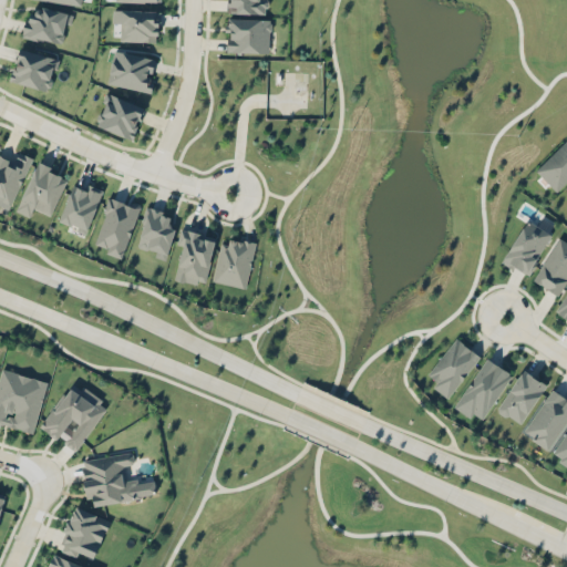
[(227,0),(227,13),(267,13),(266,0),(227,0)]
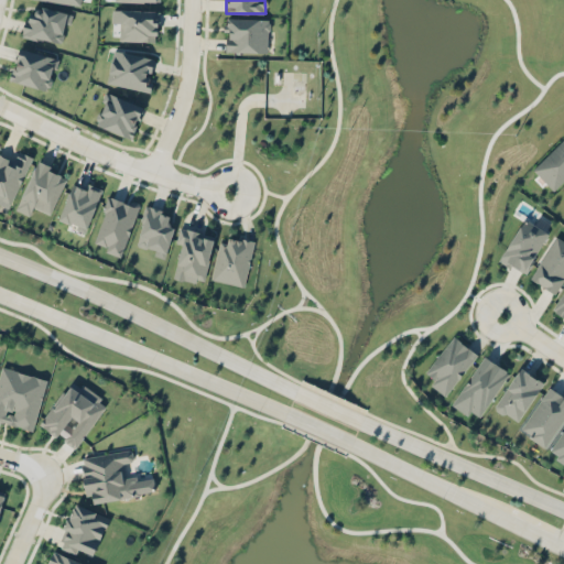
[(22,35),(62,44),(68,12),(36,6),(33,19),(25,17),(22,35)]
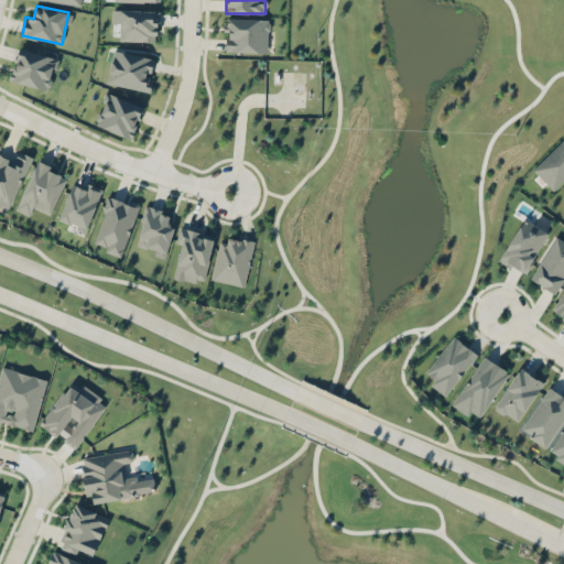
[(119,41),(156,42),(158,10),(112,9),(112,23),(120,23),(119,41)]
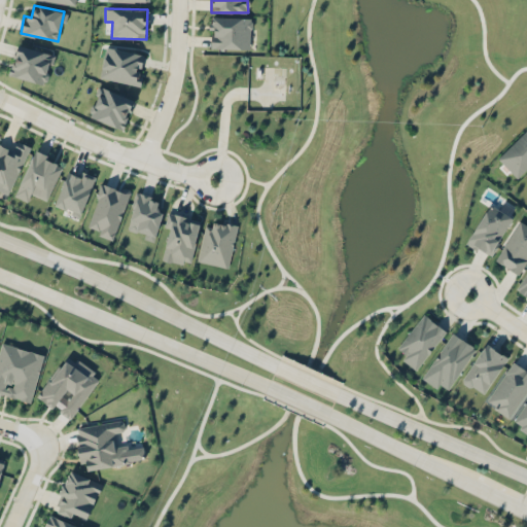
[(210,48),(251,49),(251,18),(211,16),(210,48)]
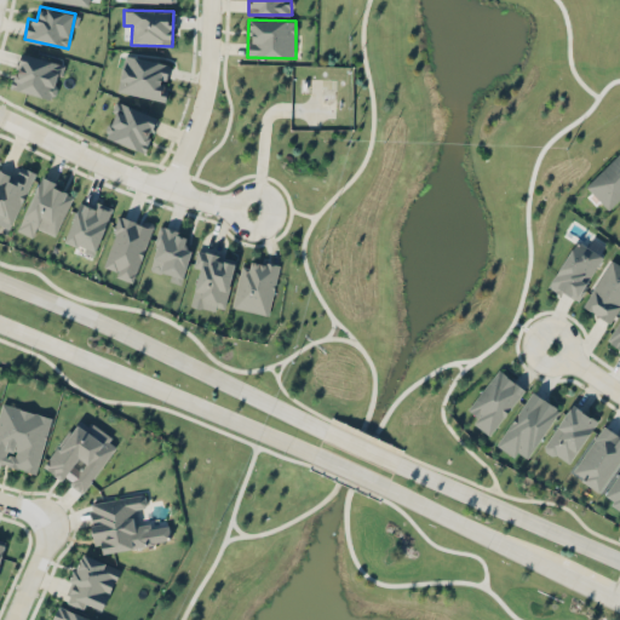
[(11,89),(52,99),(62,63),(21,52),(11,89)]
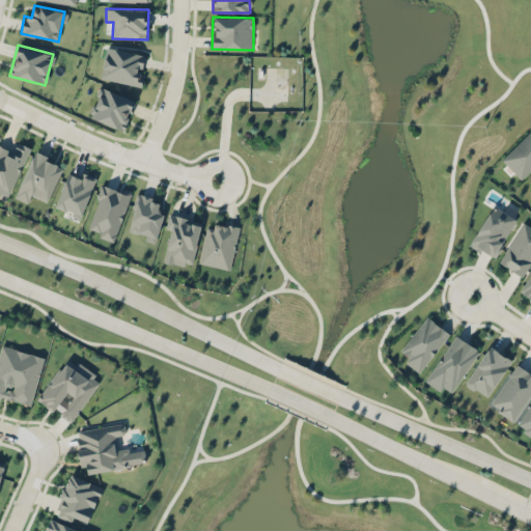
[(101,78),(139,86),(146,55),(107,47),(101,78)]
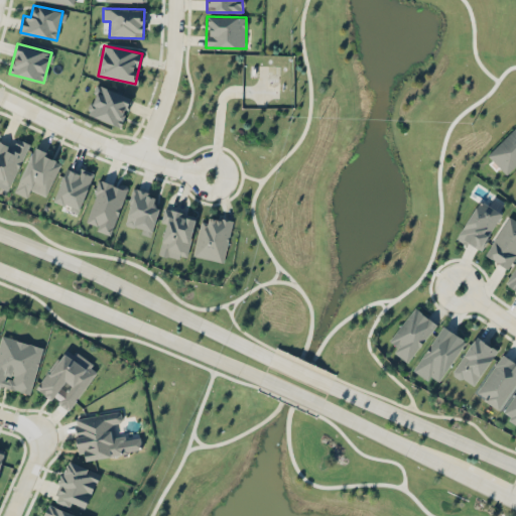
[(131,97),(98,85),(87,114),(121,126),(131,97)]
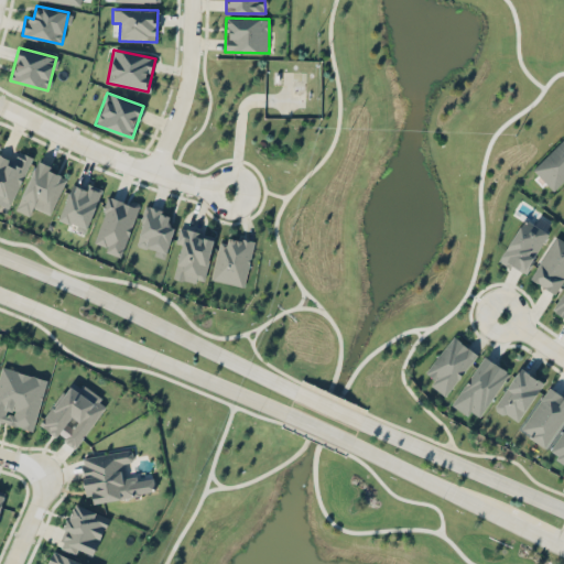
[(563,137),(532,167),(553,191),(563,179),(563,137)]
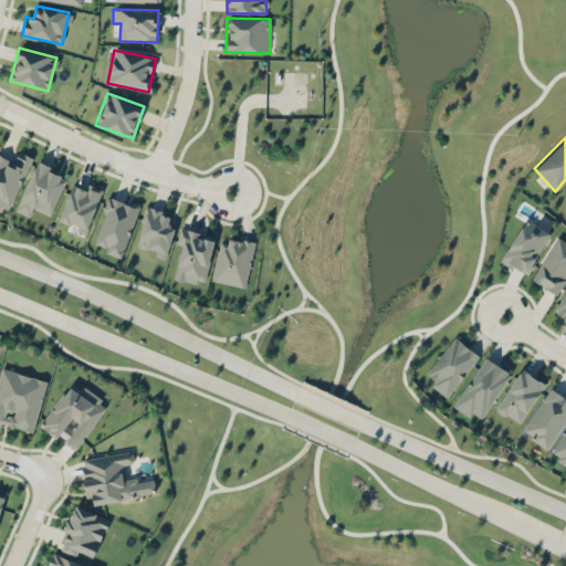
[(32,157),(18,152),(14,160),(0,154),(0,202),(11,208),(32,157)]
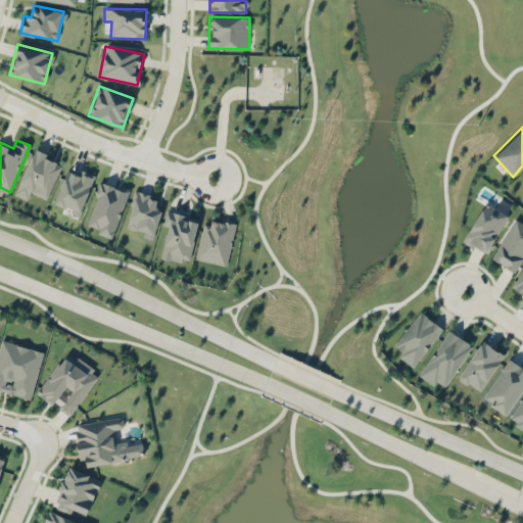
[(47,199),(62,163),(34,150),(14,194),(28,200),(31,192),(47,199)]
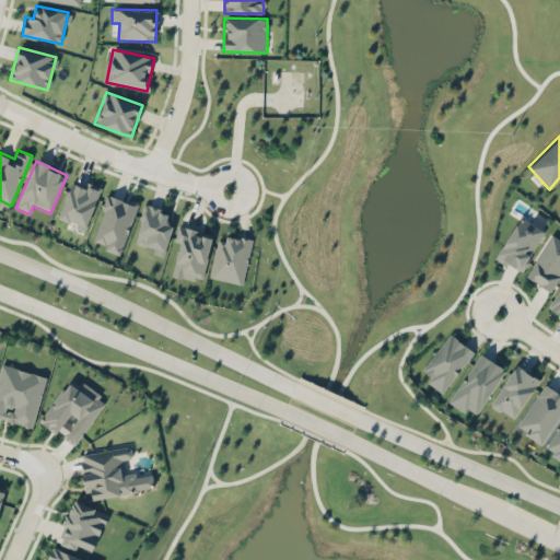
[(101,187),(89,183),(86,188),(70,183),(59,220),(86,229),(101,187)]
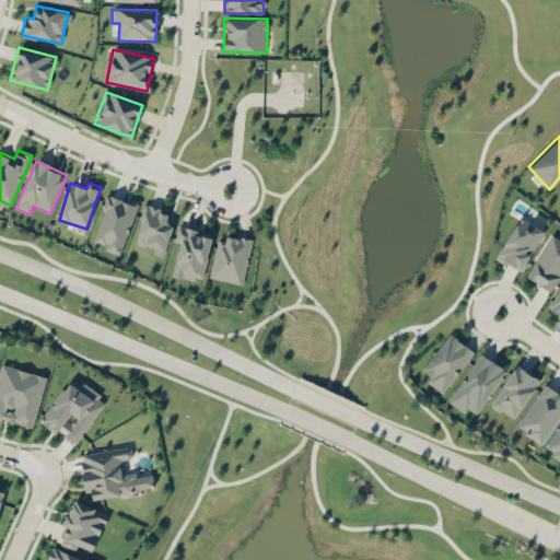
[(93,241),(105,244),(104,249),(121,255),(138,201),(129,199),(129,201),(107,195),(93,241)]
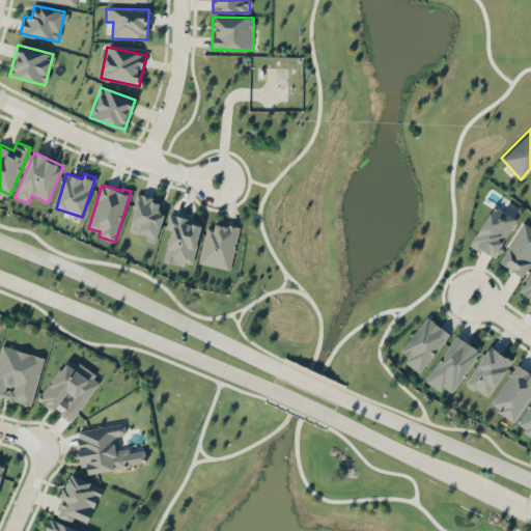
[(128,230),(146,235),(145,241),(156,244),(164,214),(158,212),(161,200),(137,194),(128,230)]
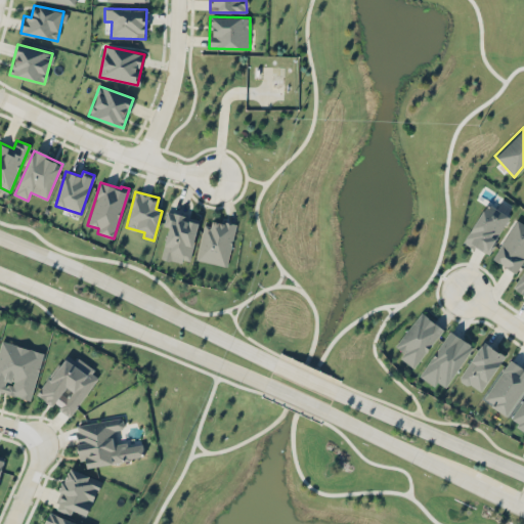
[(511,217),(488,203),(464,241),(486,255),(511,217)]
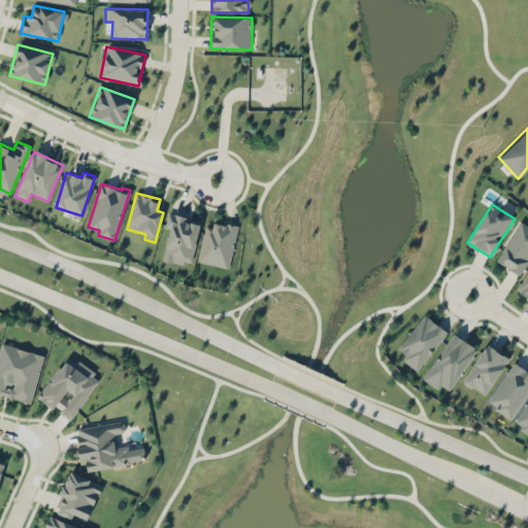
[(169,228),(163,260),(192,265),(200,220),(167,213),(165,228),(169,228)]
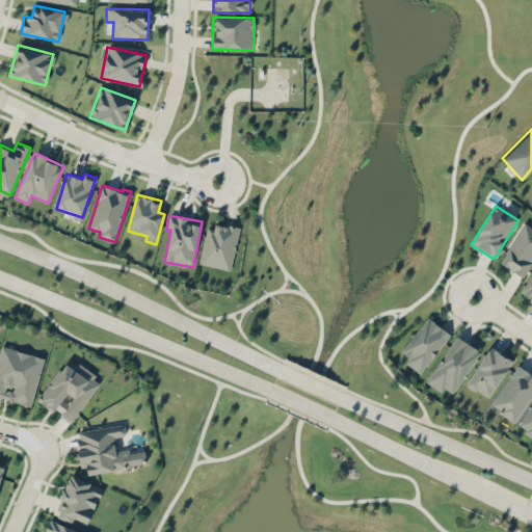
[(231,270),(240,230),(208,222),(198,263),(231,270)]
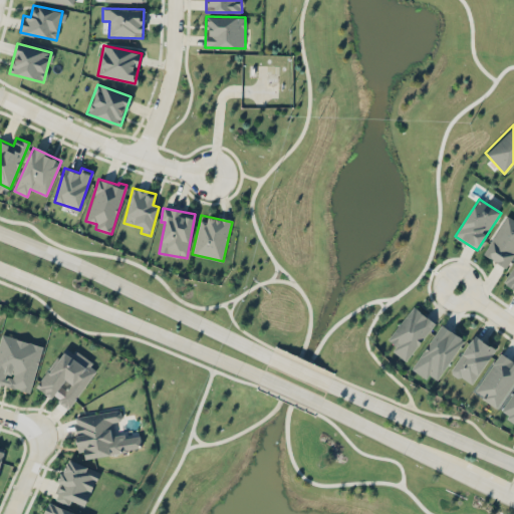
[(506,268),(513,255),(513,219),(507,215),(483,253),(506,268)]
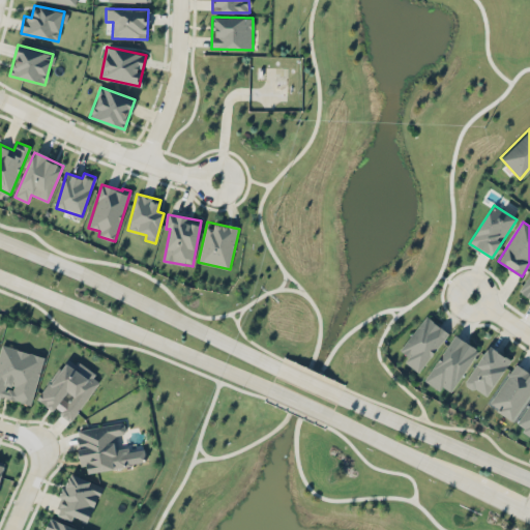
[(529,298),(529,272),(519,292),(529,298)]
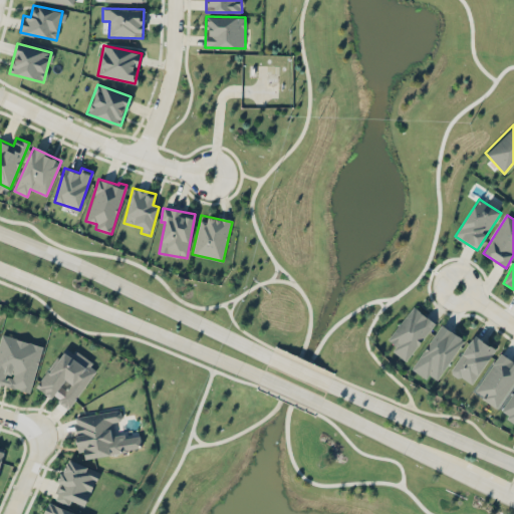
[(386,341),(407,358),(436,323),(414,306),(386,341)]
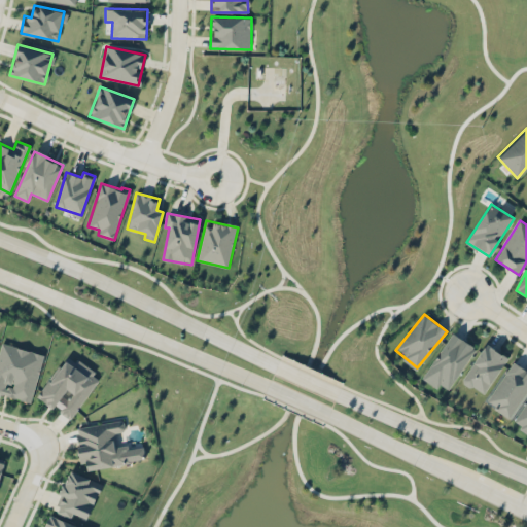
[(448,389),(476,348),(452,332),(422,378),(436,388),(438,384),(448,389)]
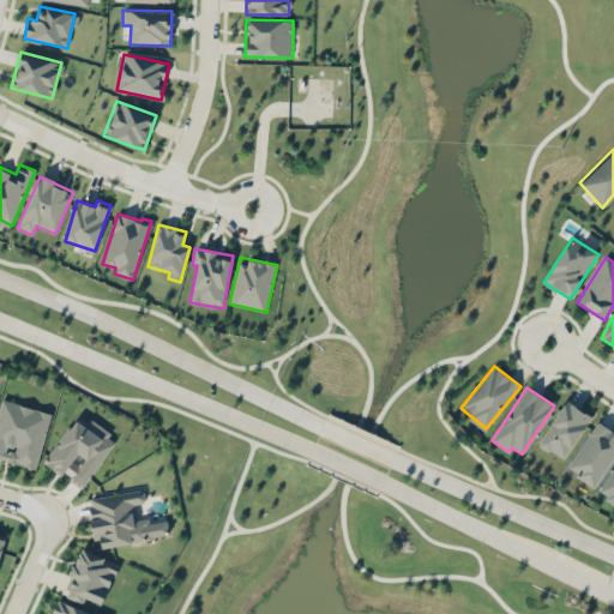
[(50,410),(0,398),(0,459),(36,469),(50,410)]
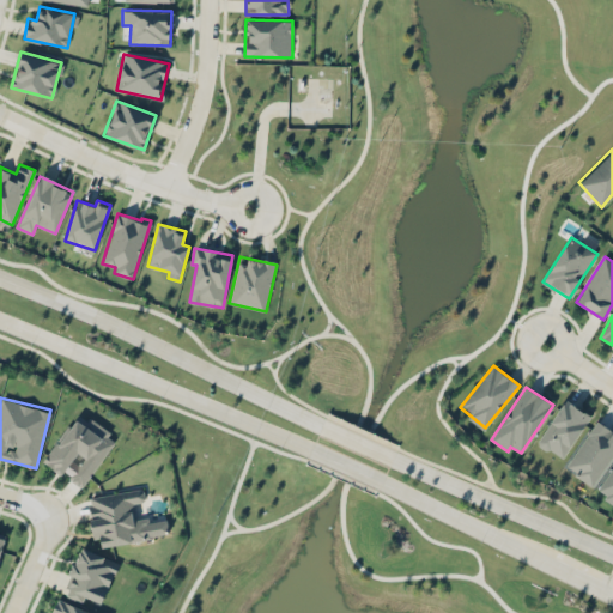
[(562,459),(590,417),(565,400),(536,443),(562,459)]
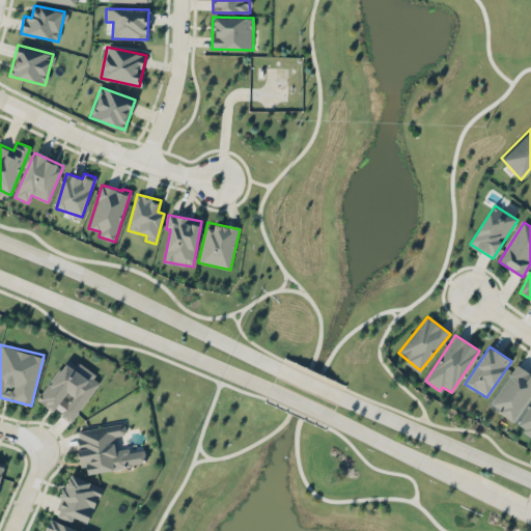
[(72,422),(98,385),(64,361),(37,400),(54,412),(55,410),(72,422)]
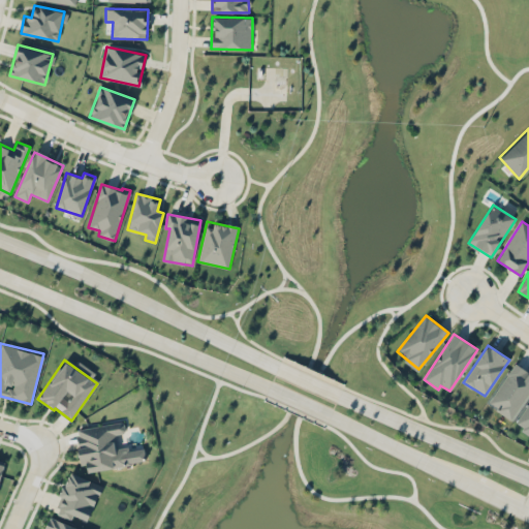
[(488,403),(511,418),(528,392),(528,372),(515,363),(488,403)]
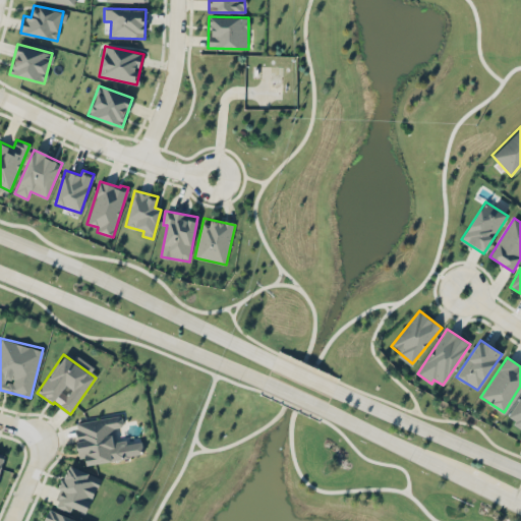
[(520,396),(507,418),(520,426),(520,396)]
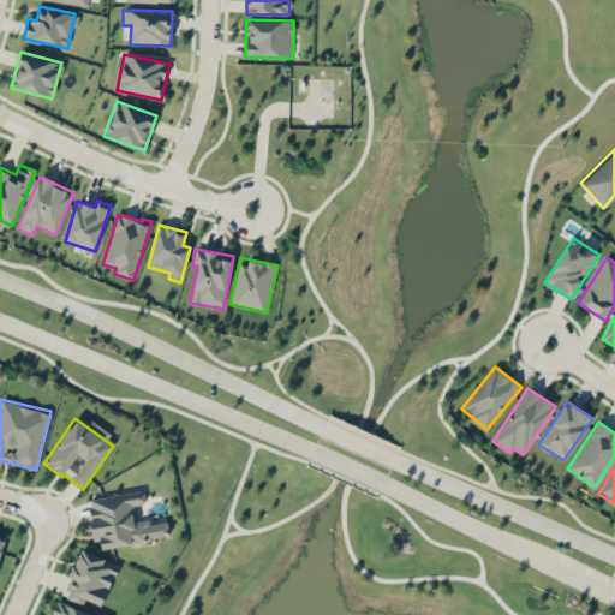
[(88,499),(94,541),(100,541),(101,548),(169,537),(166,515),(144,519),(141,490),(88,499)]
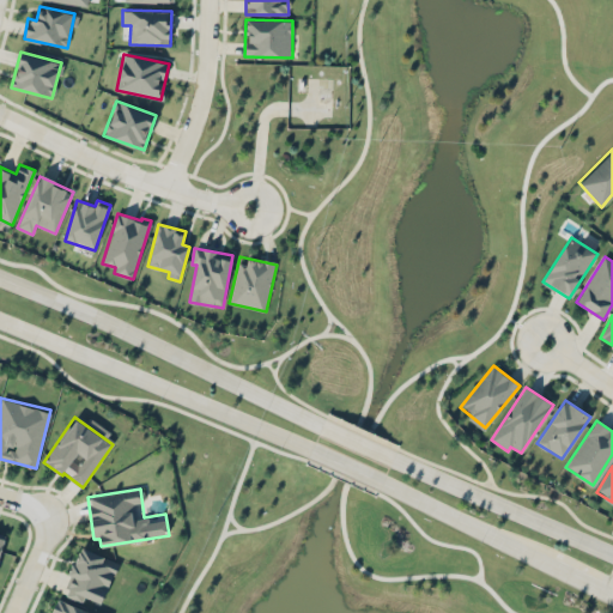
[(119,562),(82,547),(62,594),(83,602),(85,596),(102,604),(119,562)]
